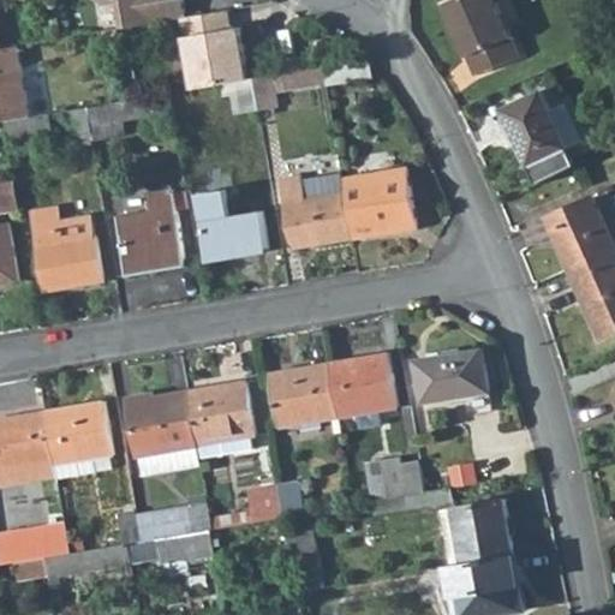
[(91,0),(97,5),(112,3),(115,28),(180,17),(178,0),(91,0)]
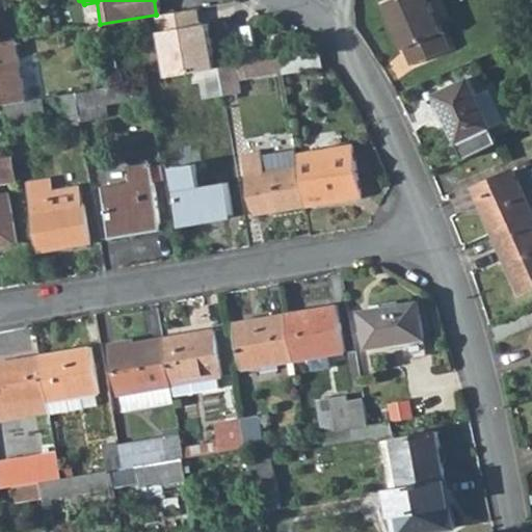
[(449,48),(429,0),(384,0),(403,47),(413,44),(419,58),(449,48)]
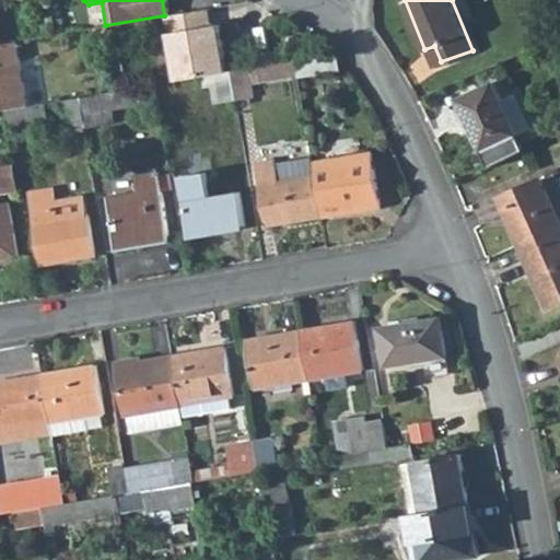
[(207,8),(164,15),(175,80),(212,73),(225,71),(218,23),(210,24),(207,8)]
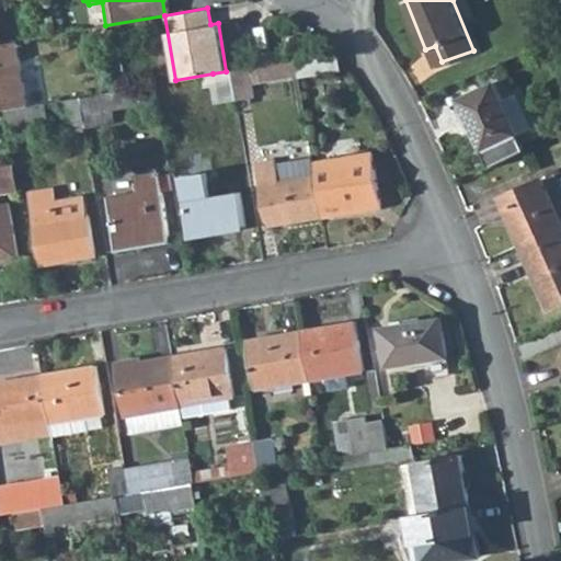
[(0,44),(0,94),(2,94),(6,110),(27,106),(15,42),(0,44)]
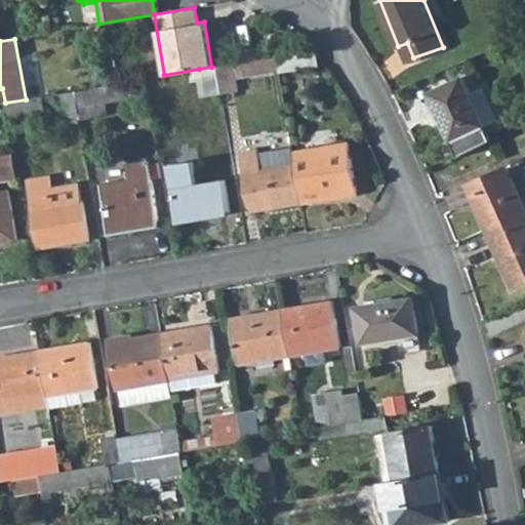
[(404,62),(413,57),(407,43),(398,46),(404,62)]
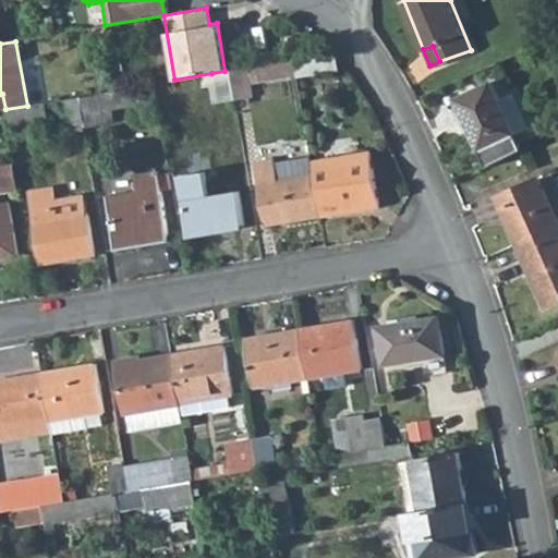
[(337,71),(334,52),(292,59),(295,79),(337,71)]
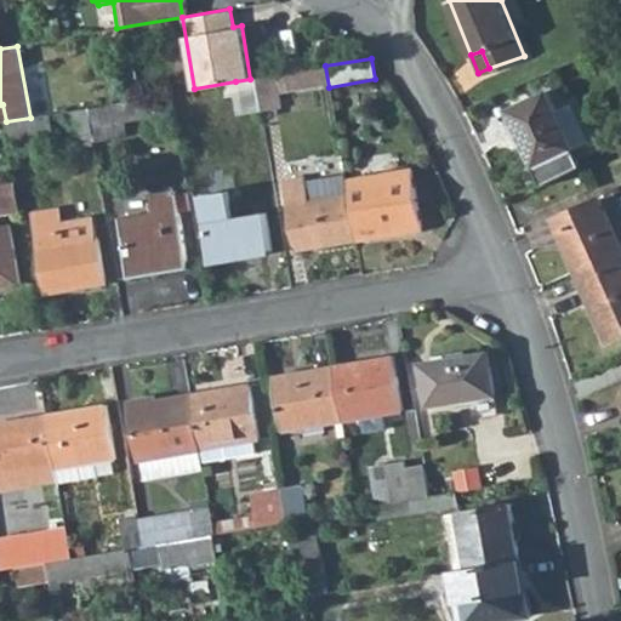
[(272,98),(329,87),(325,66),(254,79),(258,109),(273,107),(272,98)]
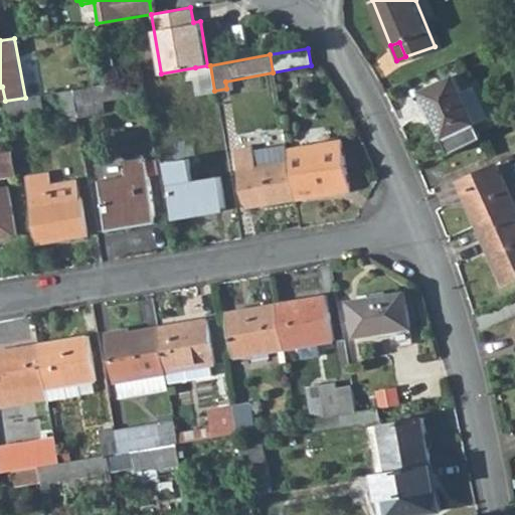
[(199,94),(214,91),(210,65),(207,65),(195,67),(199,94)]
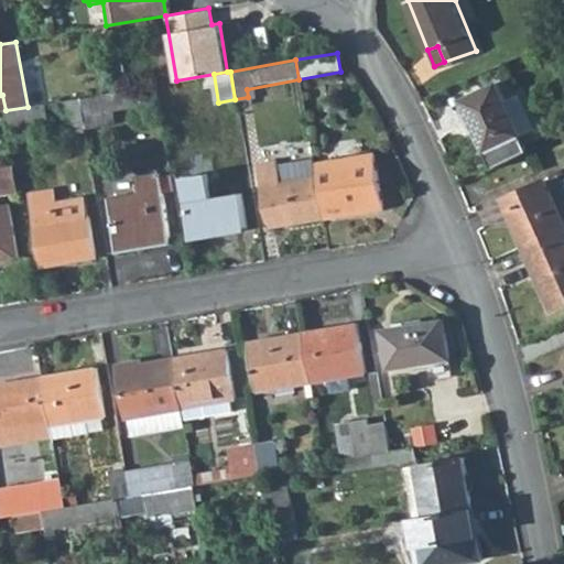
[(505,97),(497,82),(461,97),(486,152),(495,166),(530,150),(521,130),(505,97)]
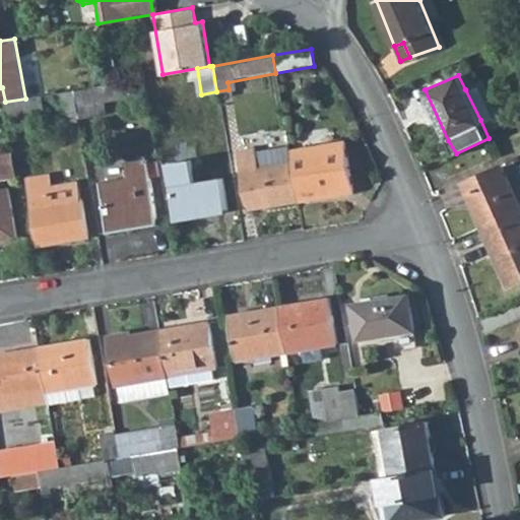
[(99,102),(145,93),(142,77),(72,90),(77,120),(101,115),(99,102)]
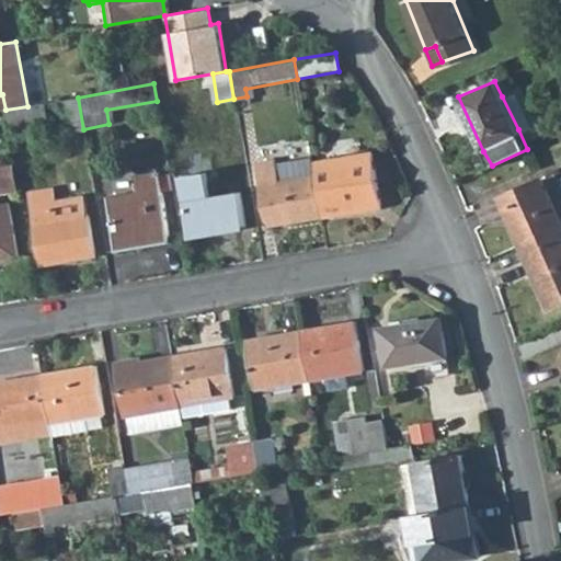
[(517,89),(502,96),(518,129),(533,124),(517,89)]
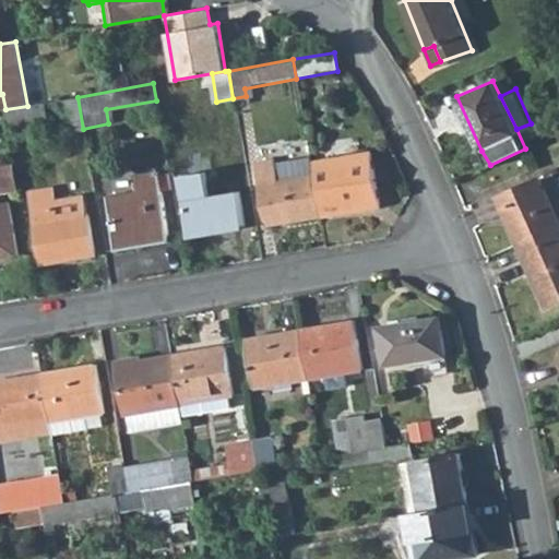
[(66,131),(83,129),(78,97),(61,99),(66,131)]
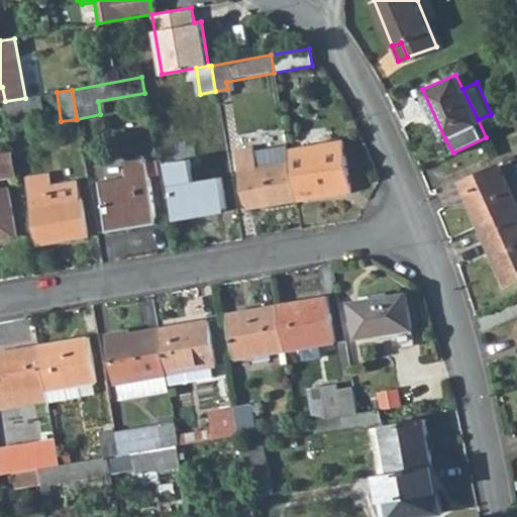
[(36,113),(33,96),(25,98),(5,101),(3,102),(5,118),(36,113)]
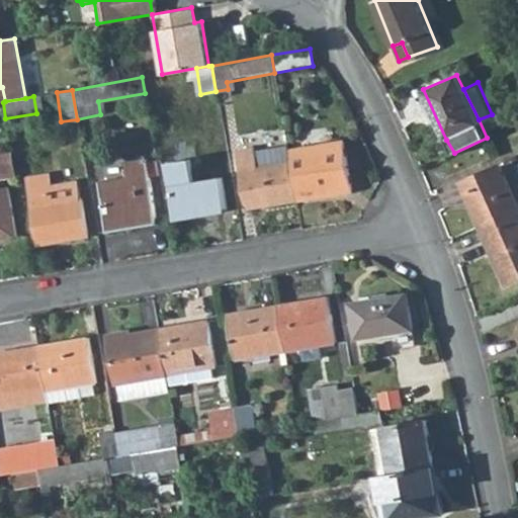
[(247,207),(295,199),(289,164),(263,168),(260,150),(259,144),(238,148),(247,207)]
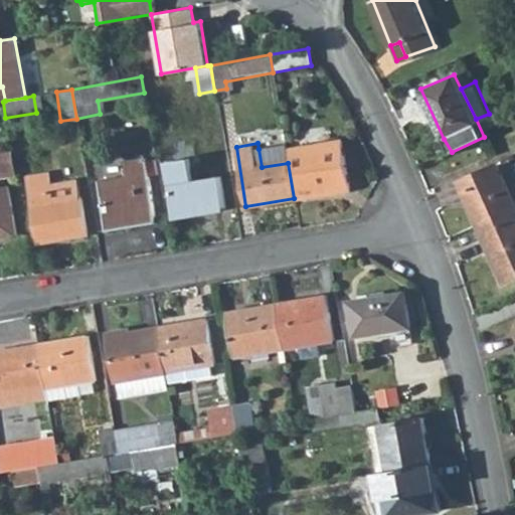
[(340,143),(286,151),(288,163),(294,198),(347,189),(340,143)]
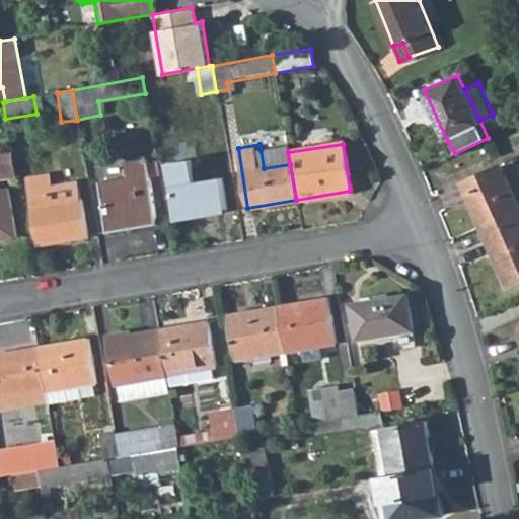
[(287,147),(261,150),(264,168),(290,164),(288,152),(287,147)]
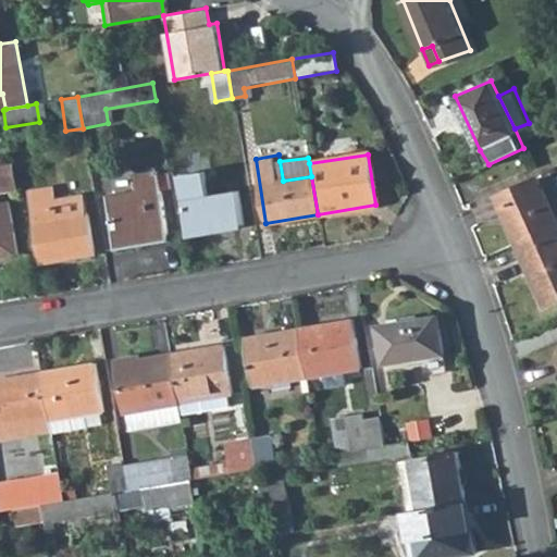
[(0,177),(2,192),(15,189),(11,163),(0,164),(0,177)]
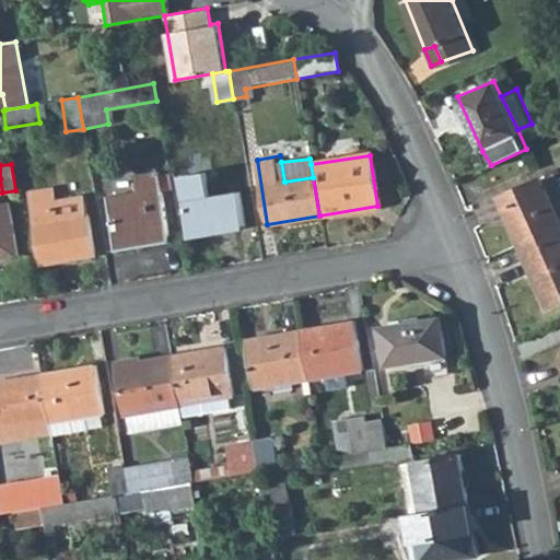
[(203,170),(179,173),(188,234),(243,225),(237,189),(208,194),(203,170)]
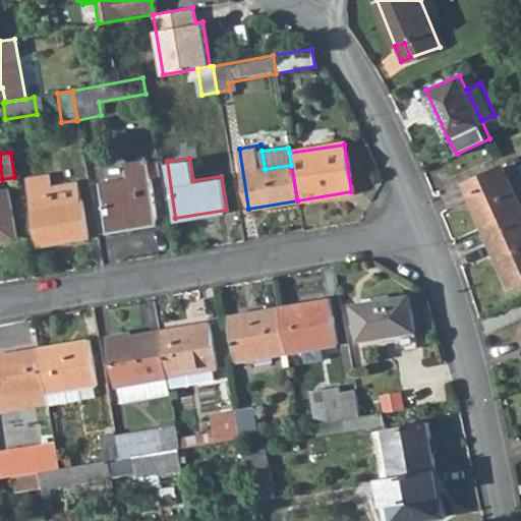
[(148,160),(126,163),(129,178),(100,182),(108,232),(158,224),(148,160)]
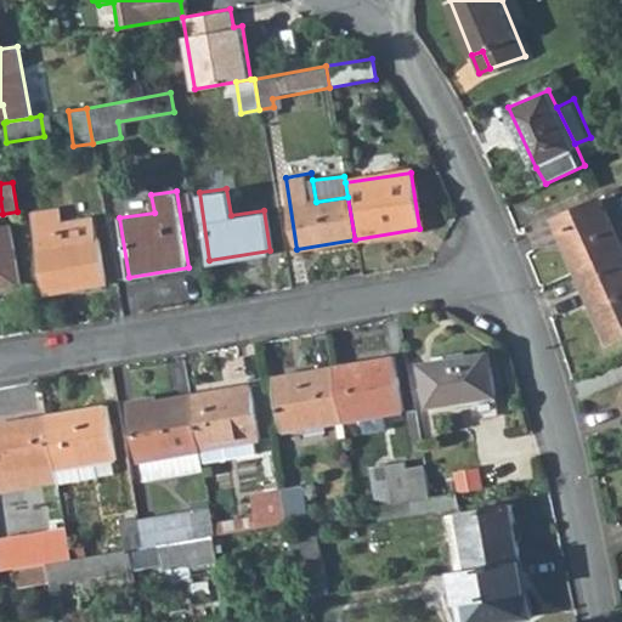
[(555,219),(580,270),(621,249),(621,203),(618,196),(605,202),(603,197),(555,219)]
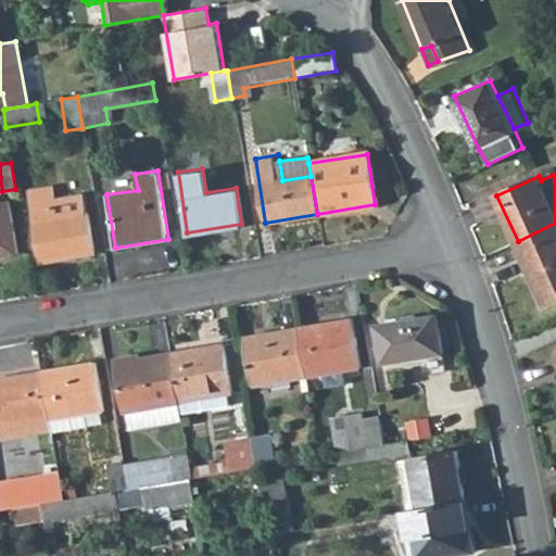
[(0,256),(16,254),(8,201),(0,201),(0,256)]
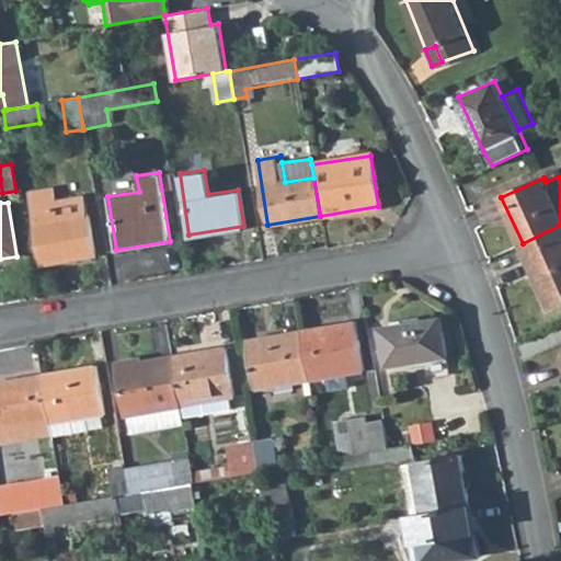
[(54,207),(33,210),(42,263),(94,254),(89,216),(57,221),(54,207)]
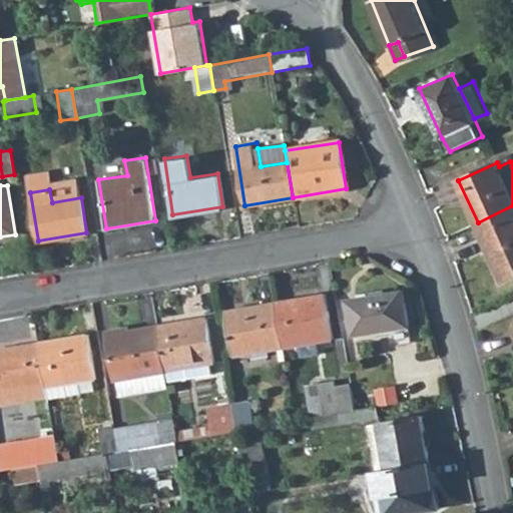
[(512,278),(512,205),(478,222),(495,261),(497,260),(507,281),(512,278)]
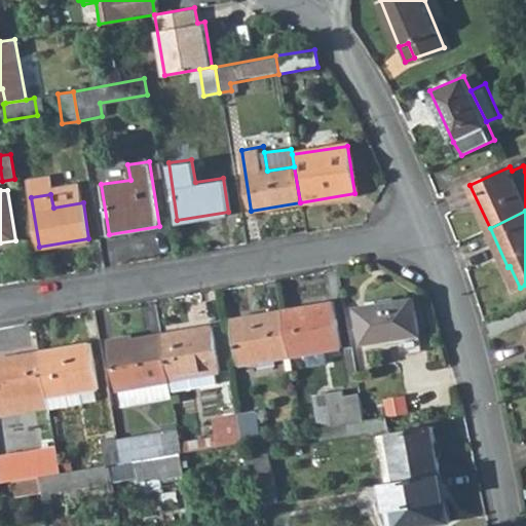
[(411,299),(353,309),(361,344),(398,337),(417,334),(411,299)]
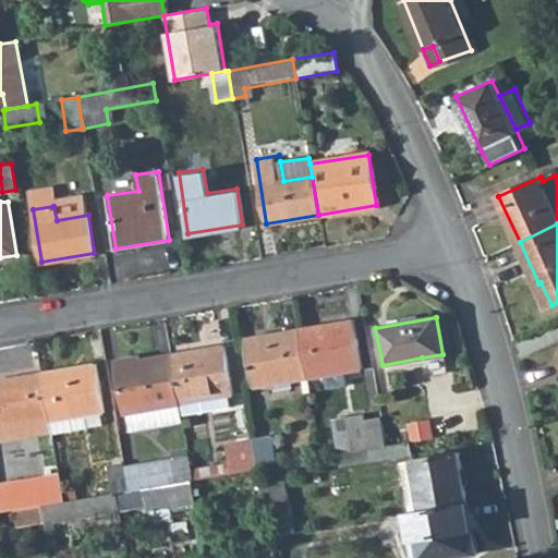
[(351,320),(298,330),(306,378),(359,370),(351,320)]
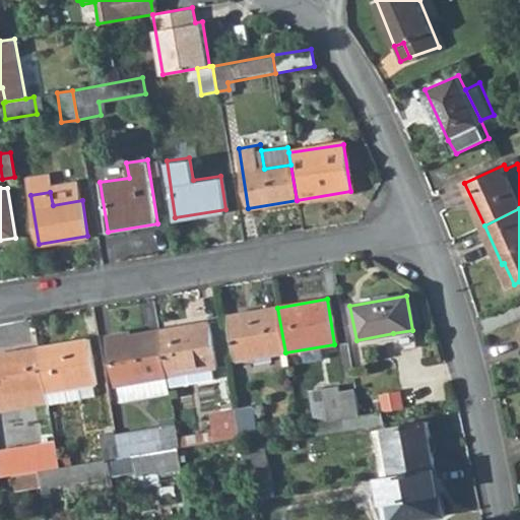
[(235,362),(285,352),(277,308),(228,315),(235,362)]
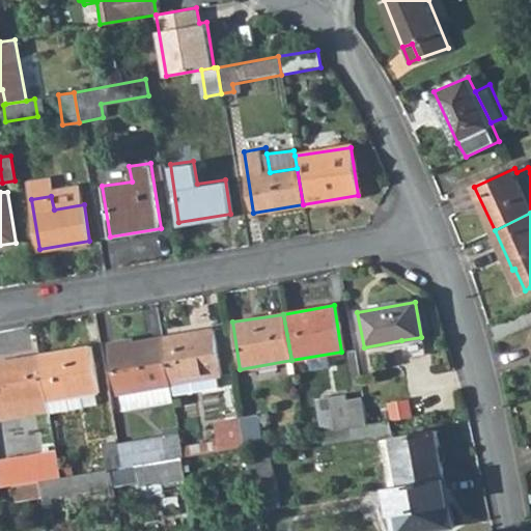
[(212,329),(161,337),(169,383),(216,375),(219,374),(212,329)]
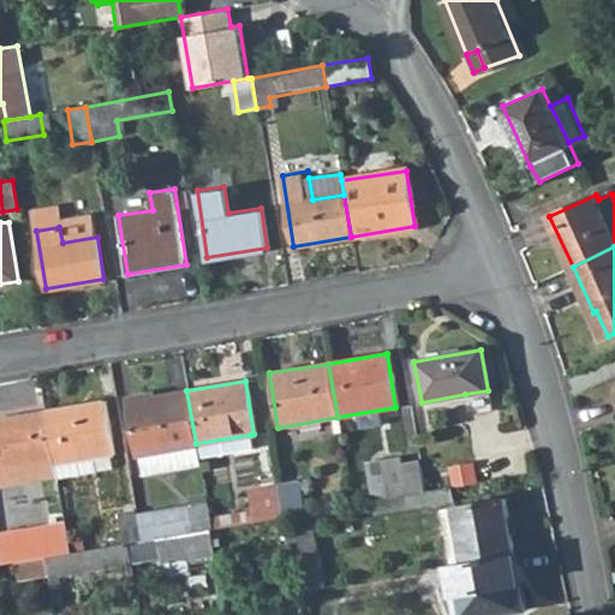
[(198,460),(196,446),(196,443),(186,390),(147,398),(145,393),(127,396),(138,457),(142,473),(199,464),(198,460)]
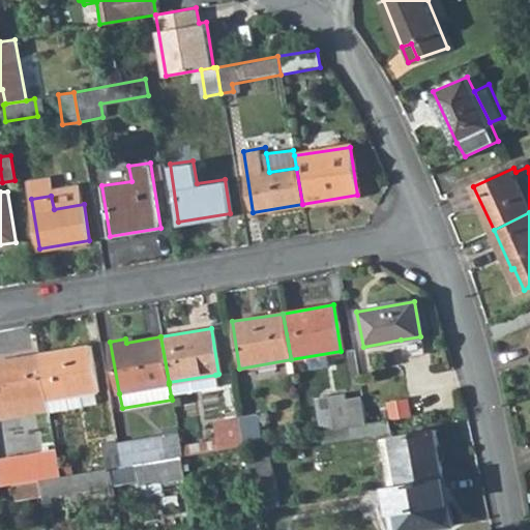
[(423,350),(420,336),(401,340),(403,353),(423,350)]
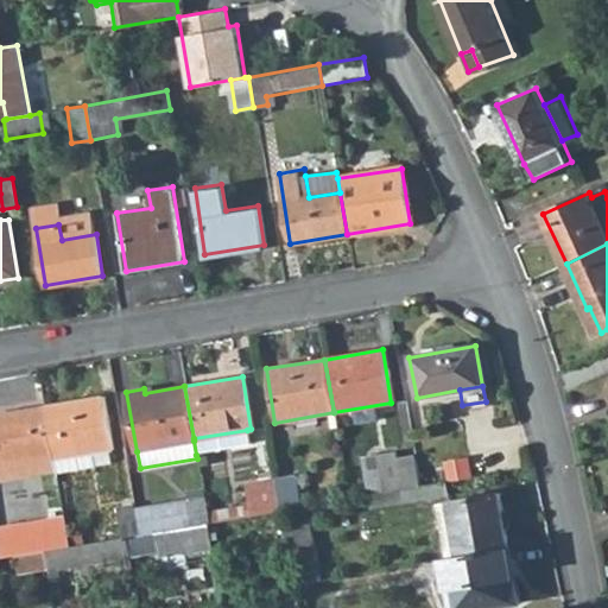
[(106,396),(45,405),(52,453),(56,473),(94,467),(93,451),(114,448),(106,396)]
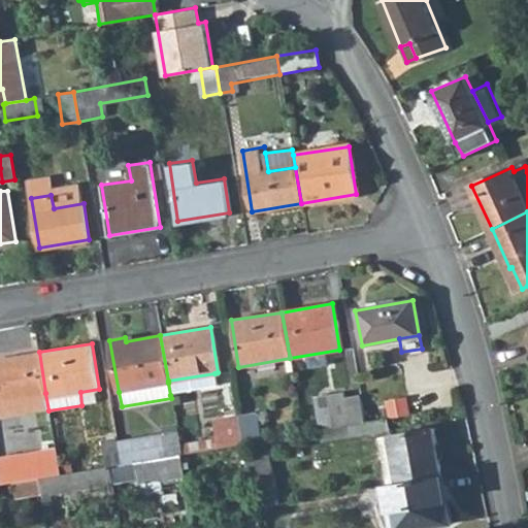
[(0,400),(21,397),(45,393),(39,352),(0,358),(0,400)]
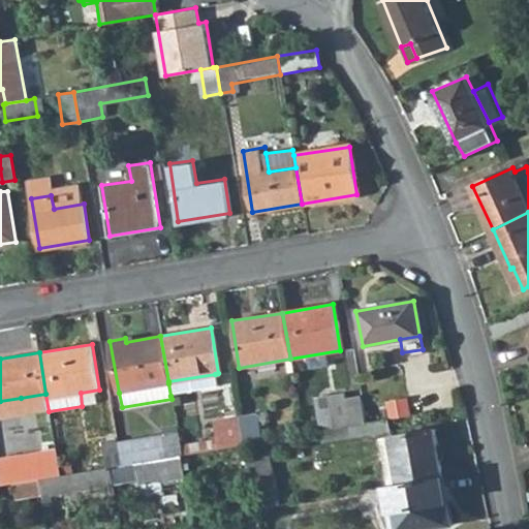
[(216,387),(215,374),(168,381),(168,383),(170,396),(216,387)]
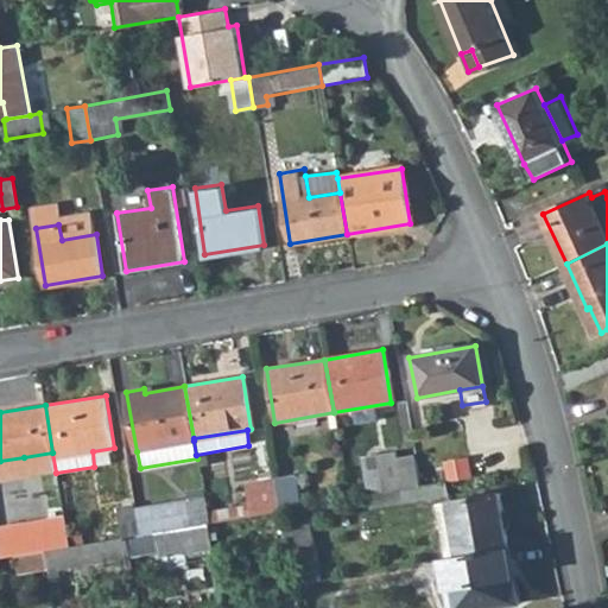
[(460,434),(412,441),(413,456),(416,463),(438,460),(463,455),(460,434)]
